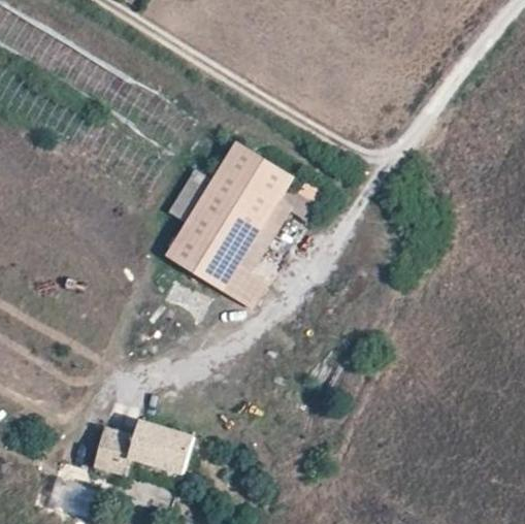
[(236,140),(167,250),(222,285),(237,260),(272,204),(286,183),(291,175),(236,140)]
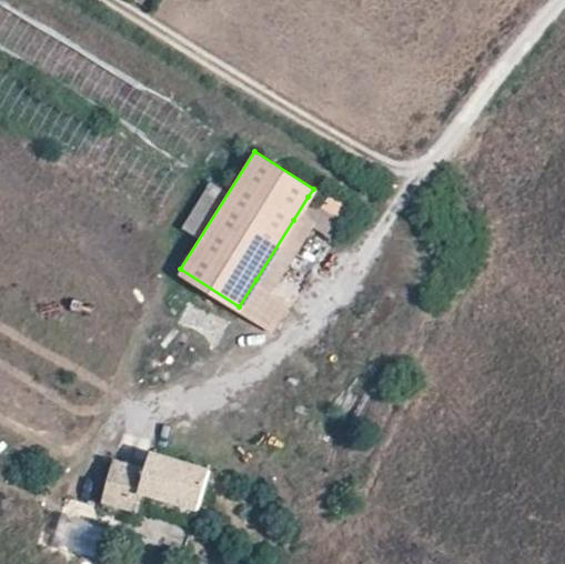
[(209,178),(181,223),(195,231),(222,187),(209,178)]
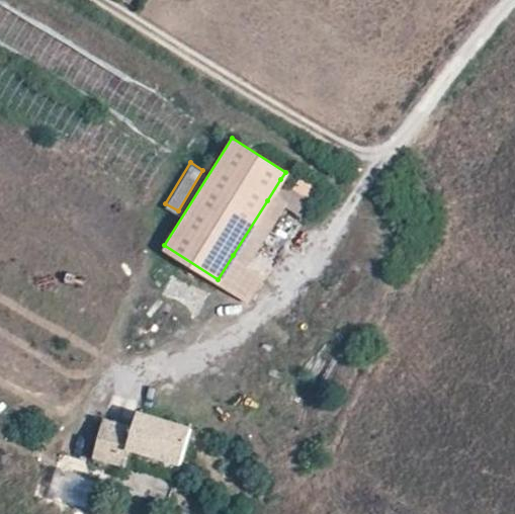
[(290,186),(309,197),(319,181),(301,170),(290,186)]
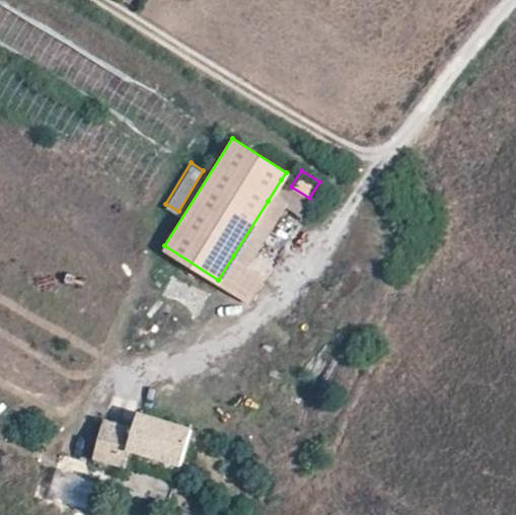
[(291,187),(281,179),(268,201),(296,219),(309,198),(291,187)]
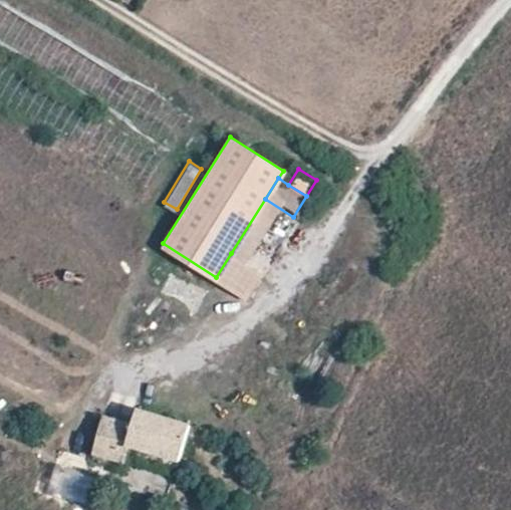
[(261,267),(279,244),(266,235),(249,258),(261,267)]
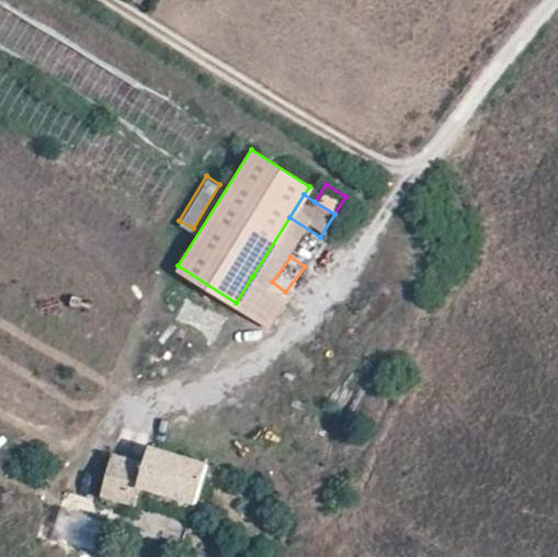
[(252,276),(236,303),(266,321),(283,296),(252,276)]
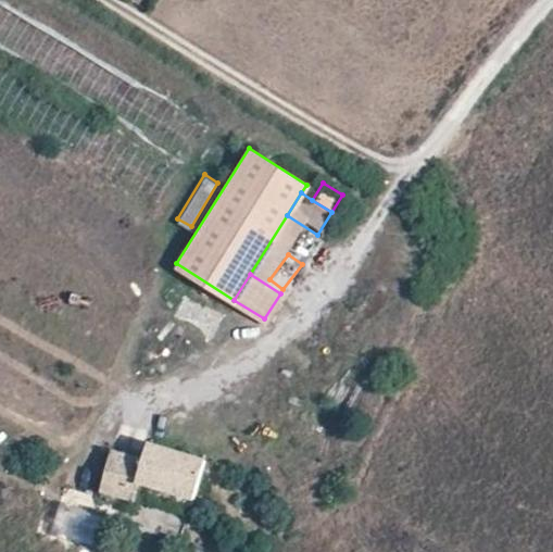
[(125,479),(137,484),(192,501),(205,461),(147,443),(141,460),(109,450),(97,490),(120,498),(125,479)]
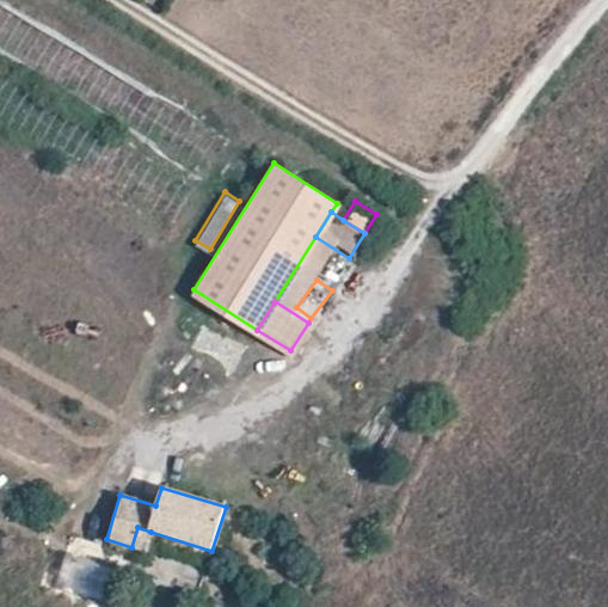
[(145,551),(151,532),(137,527),(131,547),(145,551)]
